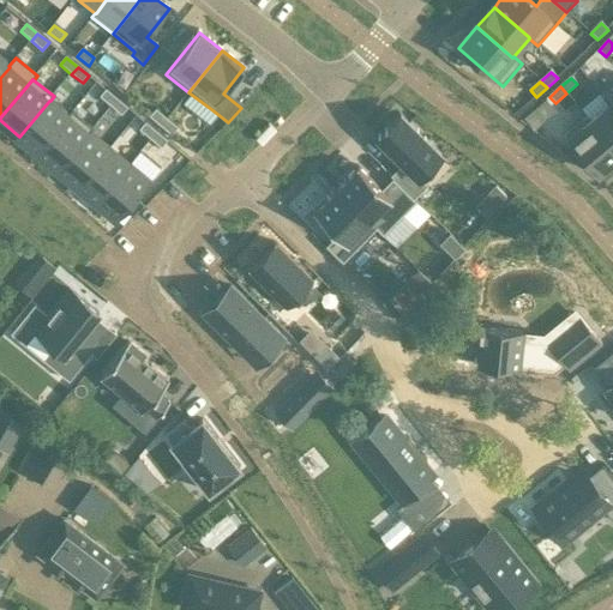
[(612,88),(601,97),(608,107),(610,106),(612,109),(612,88)]
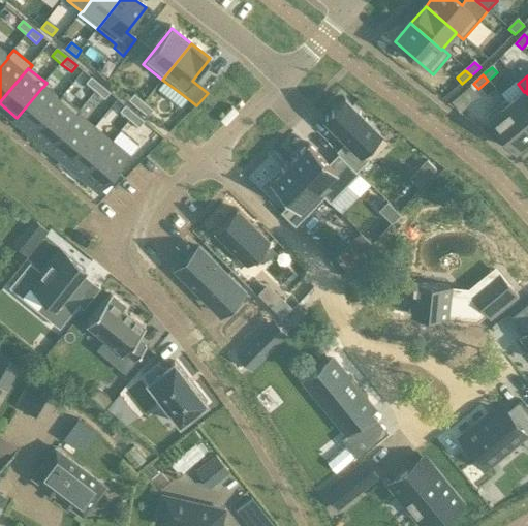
[(92,79),(86,85),(96,92),(101,86),(92,79)]
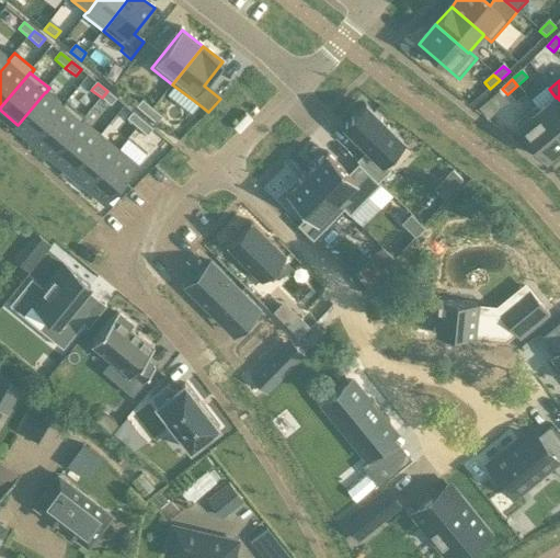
[(107,91),(102,98),(112,106),(117,100),(107,91)]
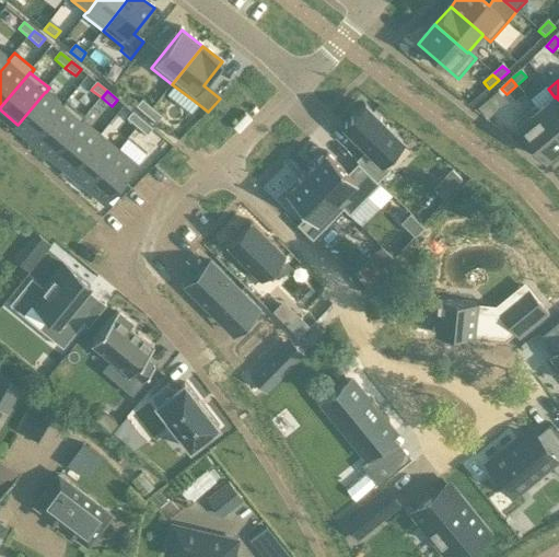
[(485,119),(507,103),(498,91),(476,106),(485,119)]
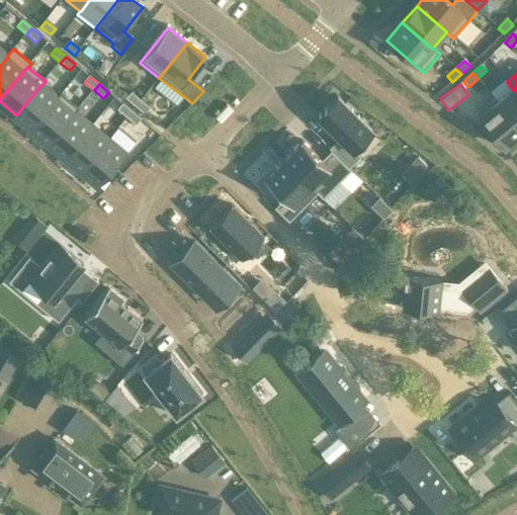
[(41,85),(16,115),(32,129),(59,98),(58,98),(42,85),(41,85)]
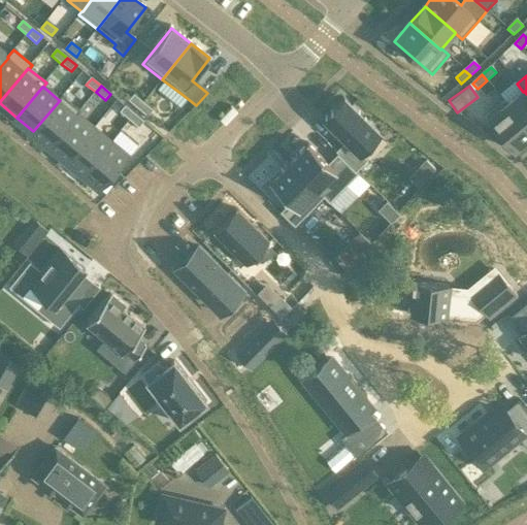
[(507,104),(506,105),(526,129),(526,94),(524,91),(523,92),(507,104)]
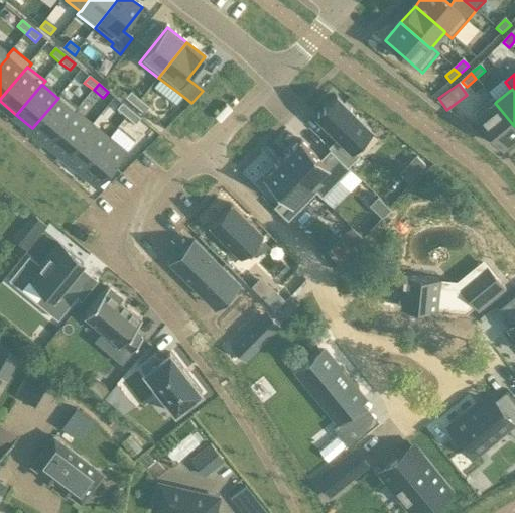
[(131,93),(126,99),(136,107),(141,100),(131,93)]
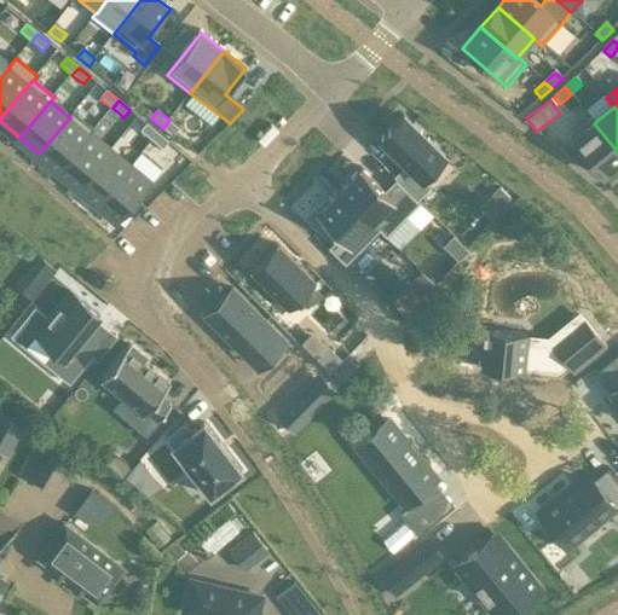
[(70,117),(39,154),(59,170),(90,134),(91,135),(94,131),(73,112),(69,117),(70,117)]
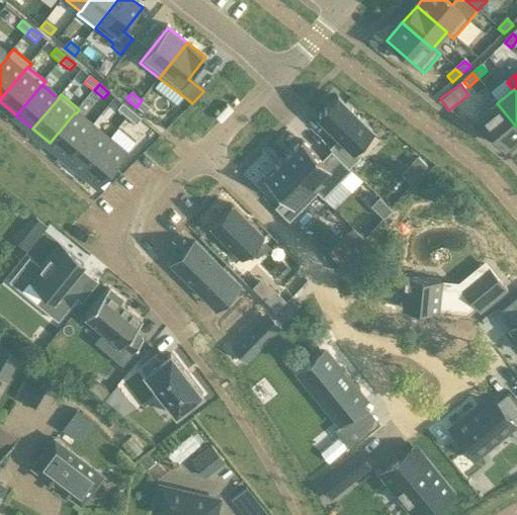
[(338,98),(318,118),(340,140),(330,150),(332,152),(331,152),(349,170),(350,169),(360,158),(353,152),(372,133),(338,98)]
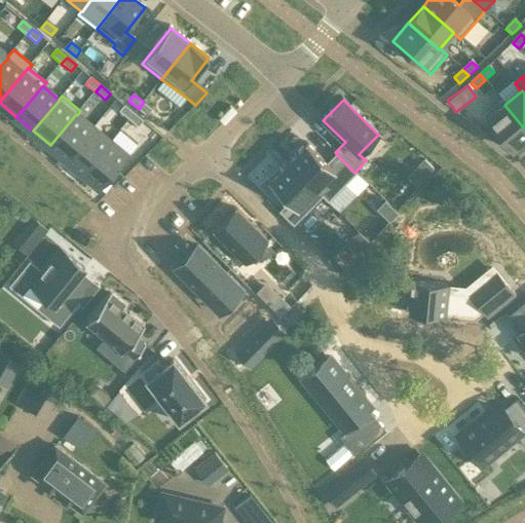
[(502,100),(483,116),(512,151),(524,140),(524,128),(504,105),(505,104),(502,100)]
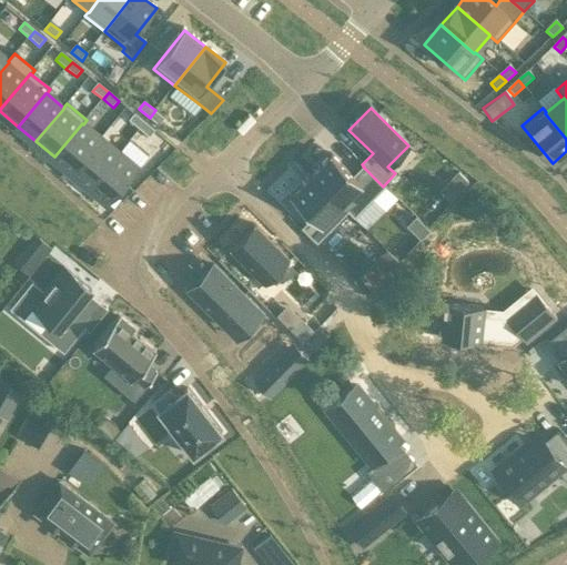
[(155,110),(150,118),(160,125),(165,119),(155,110)]
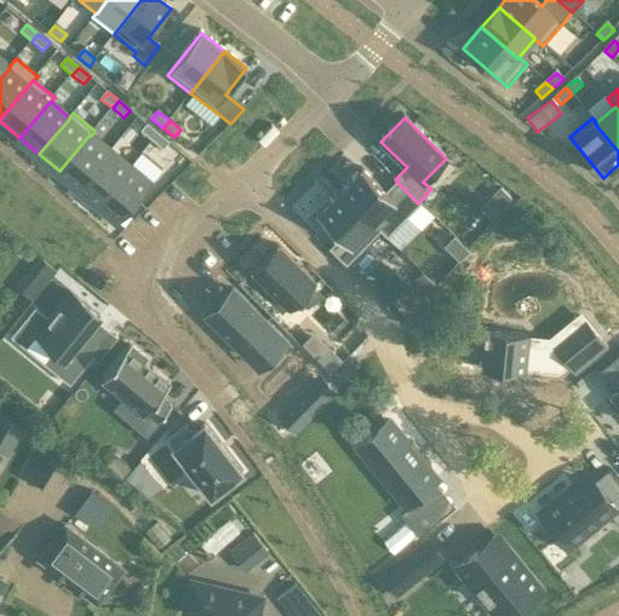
[(148,125),(142,132),(153,142),(159,134),(148,125)]
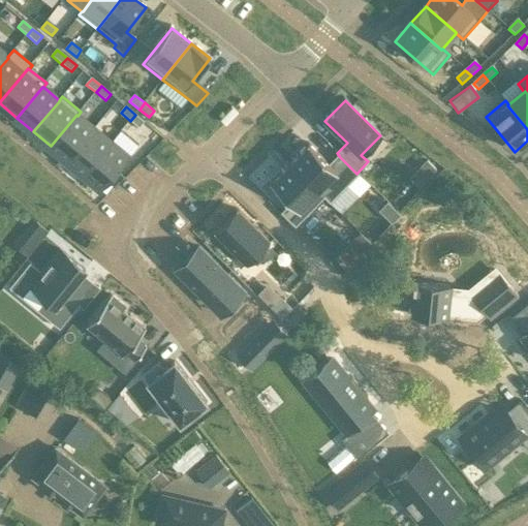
[(76,115),(51,146),(68,160),(94,129),(78,116),(76,115)]
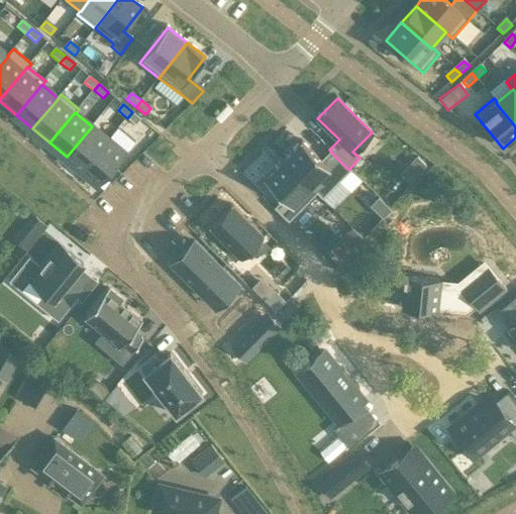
[(132,112),(127,118),(136,126),(141,120),(132,112)]
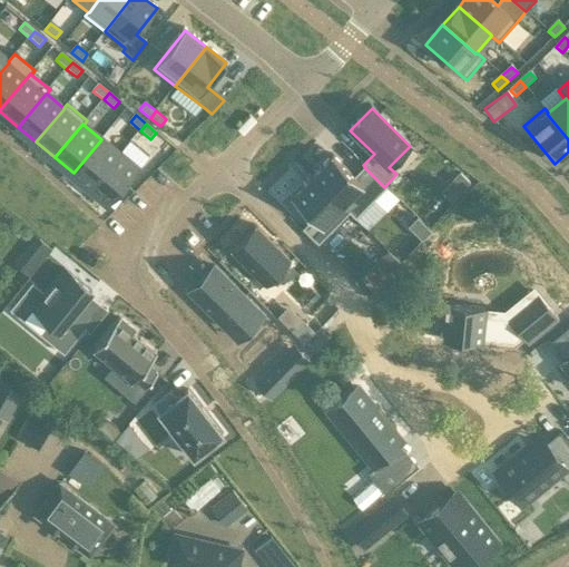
[(101,139),(74,173),(91,187),(91,188),(119,155),(101,139)]
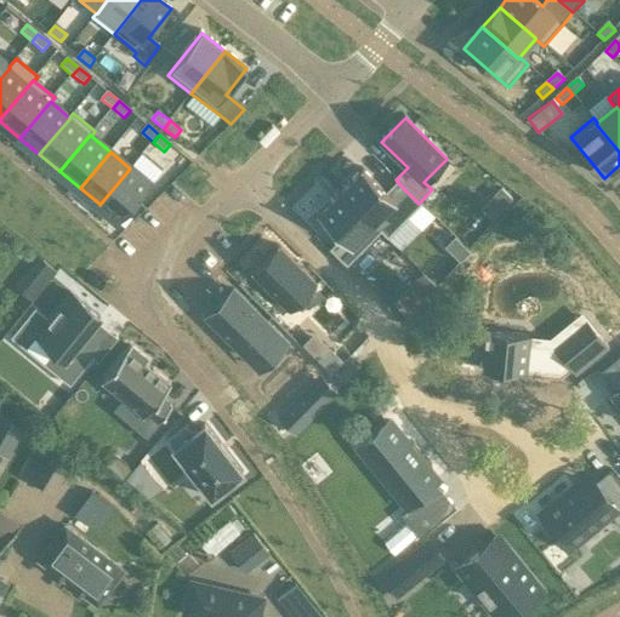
[(100,204),(96,209),(118,227),(152,187),(130,169),(100,205),(100,204)]
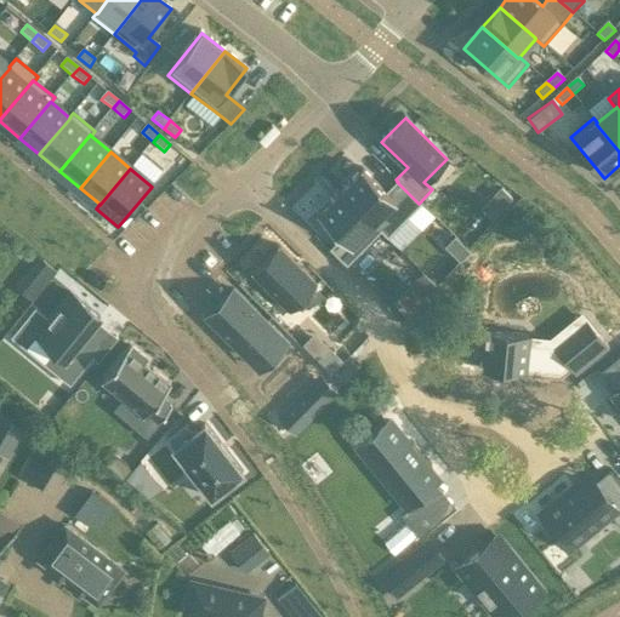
[(363,171),(340,193),(381,233),(387,240),(421,205),(420,203),(419,204),(397,182),(386,194),(363,171)]
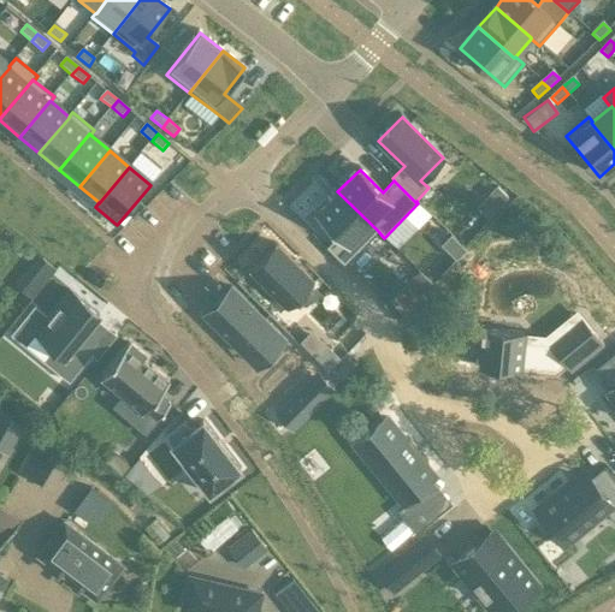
[(489,197),(501,208),(509,200),(497,189),(489,197)]
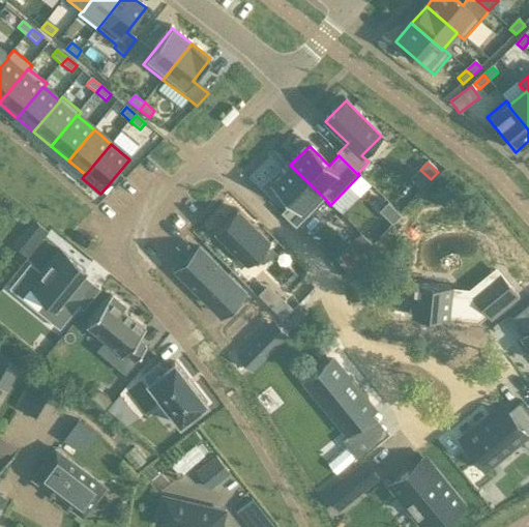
[(290,165),(271,184),(281,195),(276,199),(287,209),(282,214),(296,229),(325,199),(290,165)]
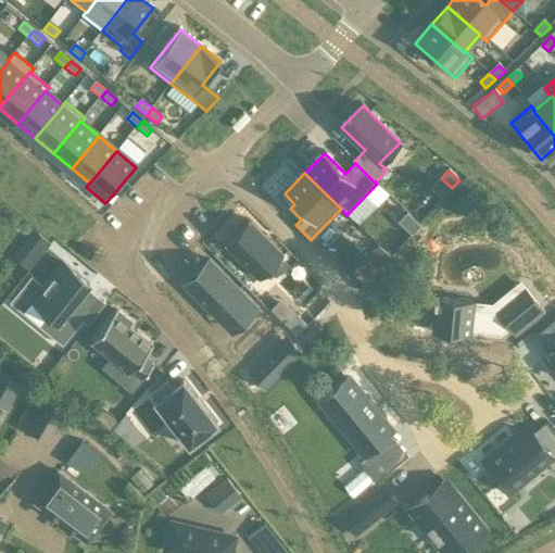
[(420,227),(407,214),(399,223),(413,236),(420,227)]
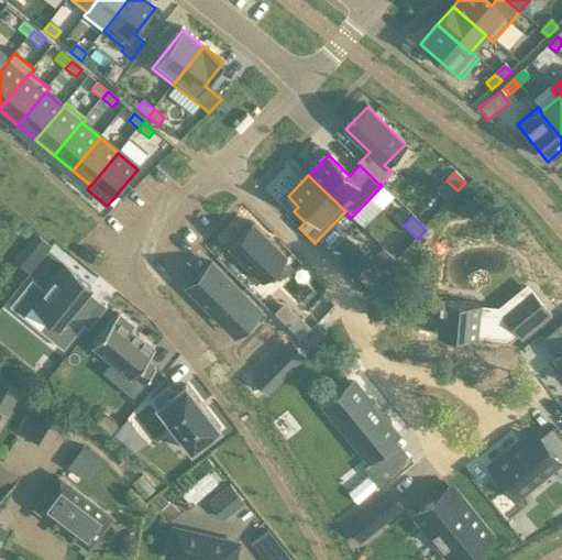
[(252,224),(228,250),(263,284),(288,260),(252,224)]
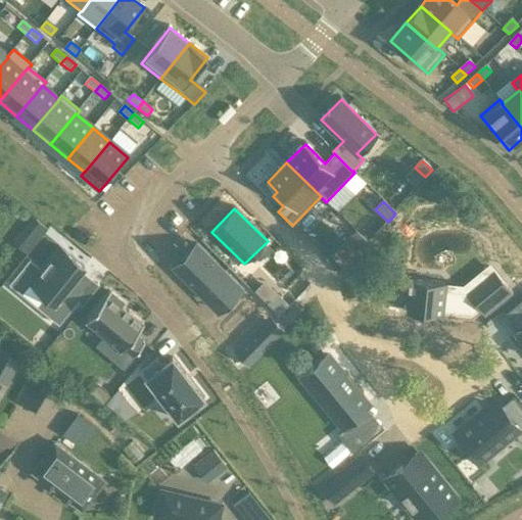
[(341,213),(330,220),(342,237),(352,231),(341,213)]
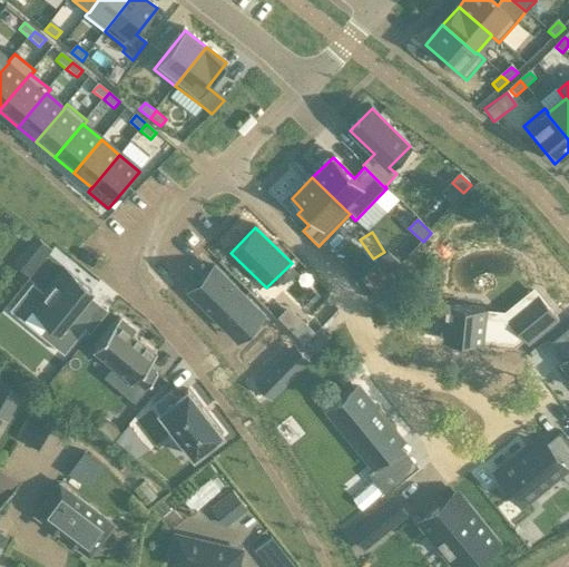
[(35,240),(21,266),(38,274),(50,247),(35,240)]
